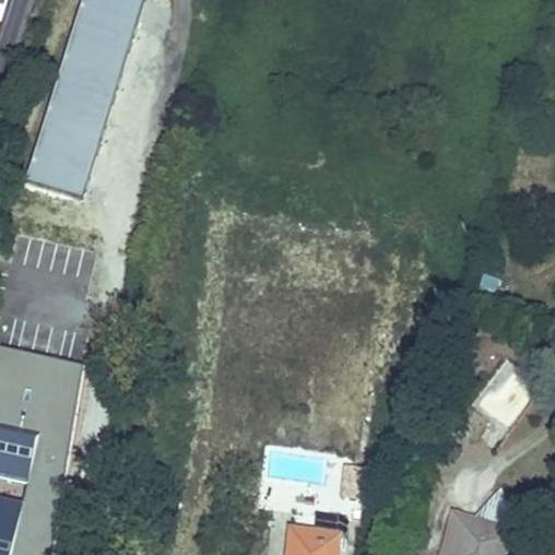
[(80,0),(26,182),(80,198),(139,0),(80,0)]
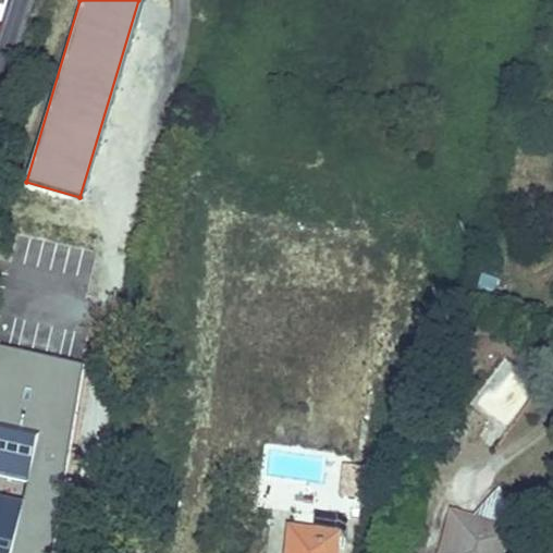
[(489,298),(495,277),(479,271),(471,294),(489,298)]
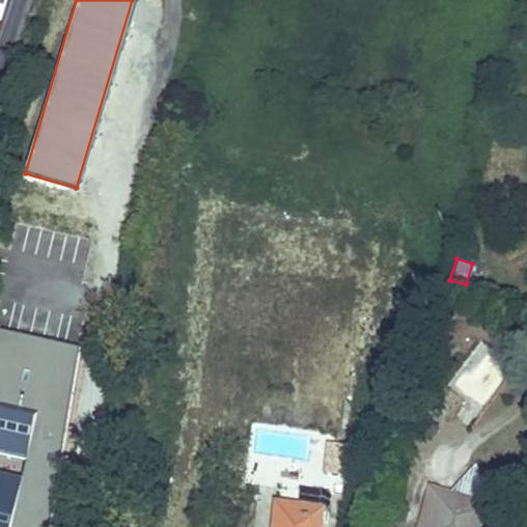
[(46,526),(76,344),(0,328),(0,526),(46,526)]
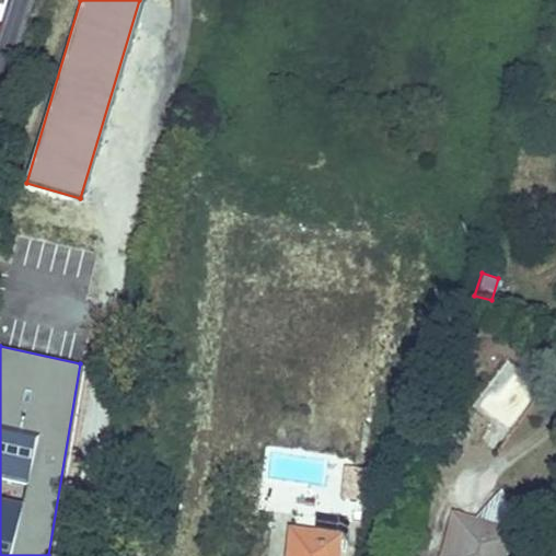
[(458,437),(462,423),(452,420),(448,433),(458,437)]
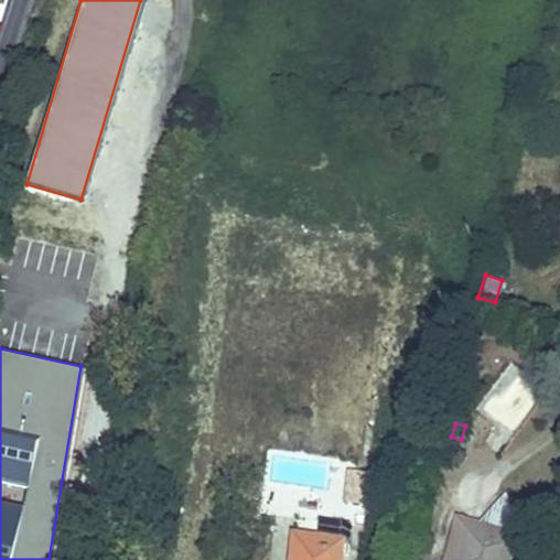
[(362,494),(364,467),(326,463),(324,490),(362,494)]
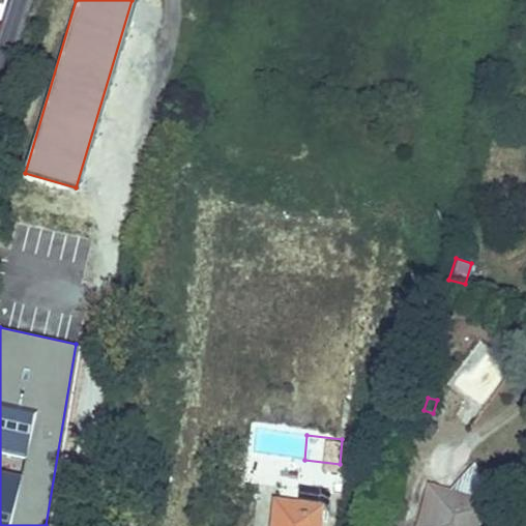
[(483,485),(471,459),(445,489),(444,494),(478,504),(480,498),(483,485)]
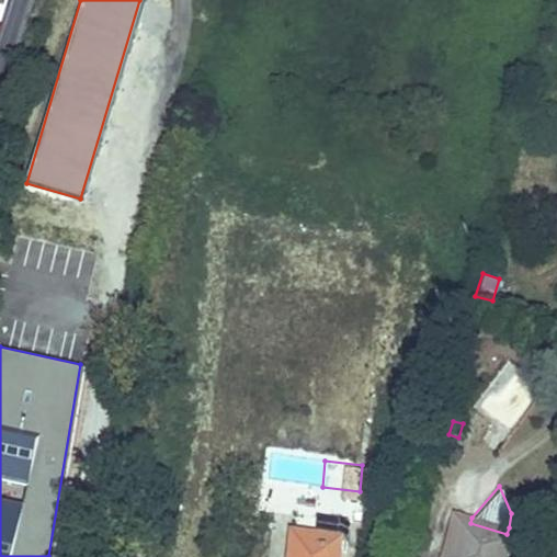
[(332,556),(334,546),(341,546),(344,515),(315,512),(313,530),(297,529),(294,556),(332,556)]
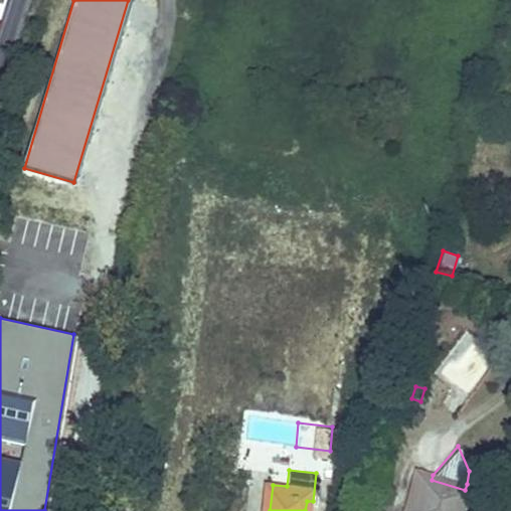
[(411,510),(421,478),(432,480),(433,475),(415,470),(403,510),(411,510)]
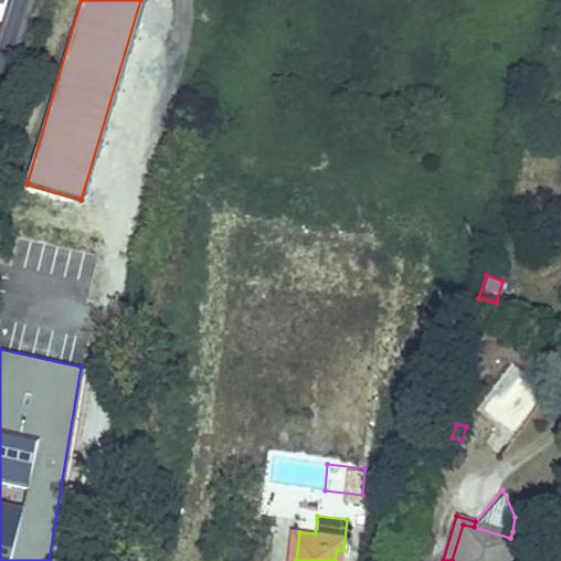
[(504,560),(510,538),(474,527),(463,525),(452,560),(504,560)]
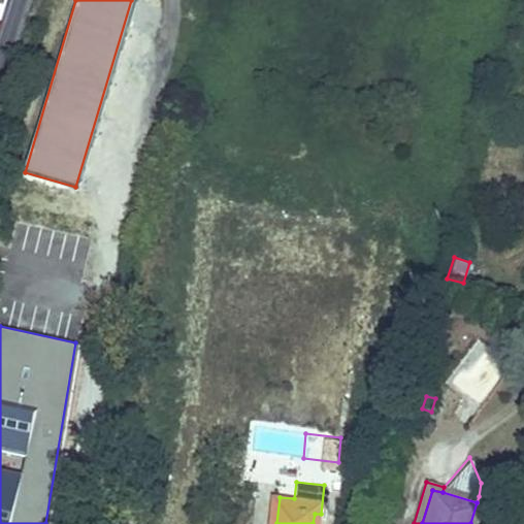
[(276,523),(280,497),(271,496),(268,523),(276,523)]
